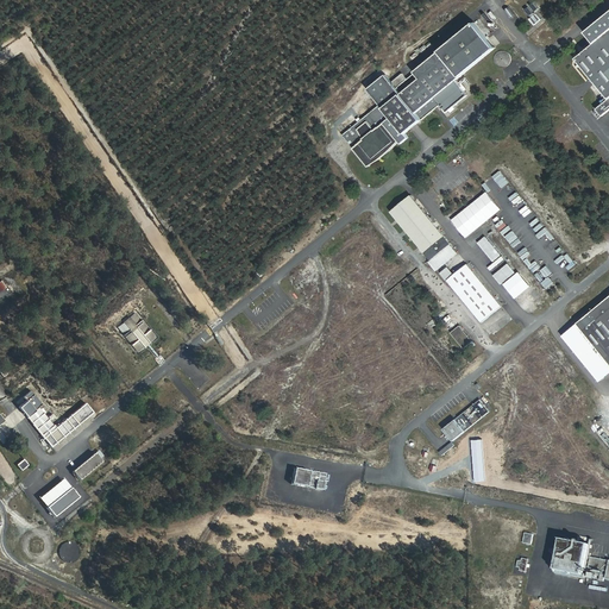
[(529,18),(534,25),(541,19),(537,13),(529,18)]
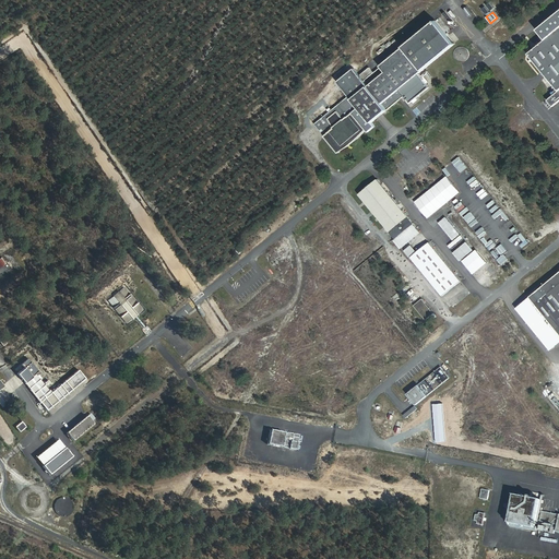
[(339,81),(351,96),(317,125),(340,153),(368,129),(370,132),(377,127),(371,120),(406,95),(401,88),(455,44),(437,19),(381,66),(382,69),(376,73),(371,69),(360,76),(355,69),(339,81)]
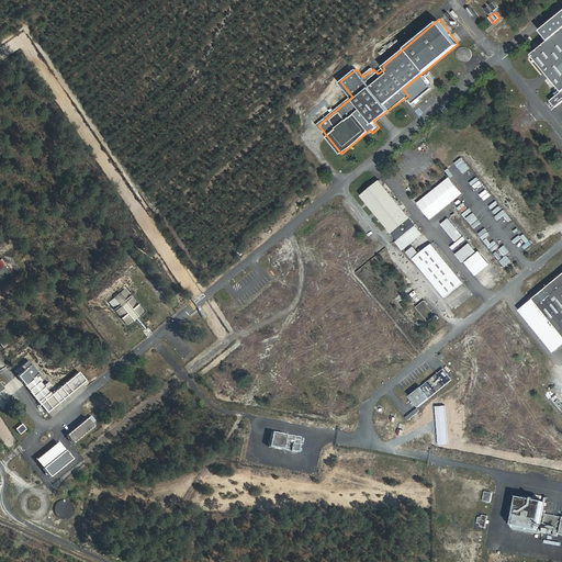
[(561,30),(534,54),(561,89),(561,30)]
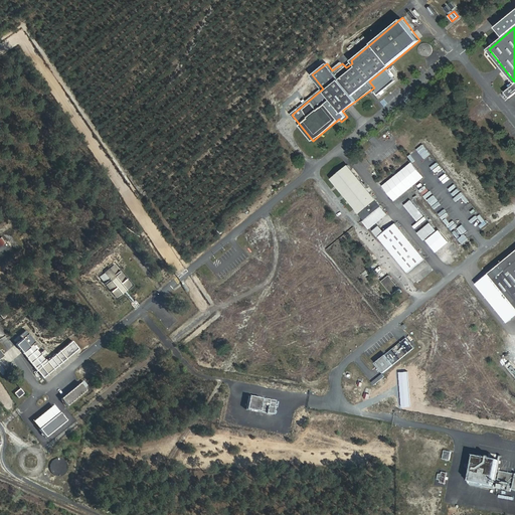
[(394,201),(424,177),(412,162),(382,185),(394,201)]
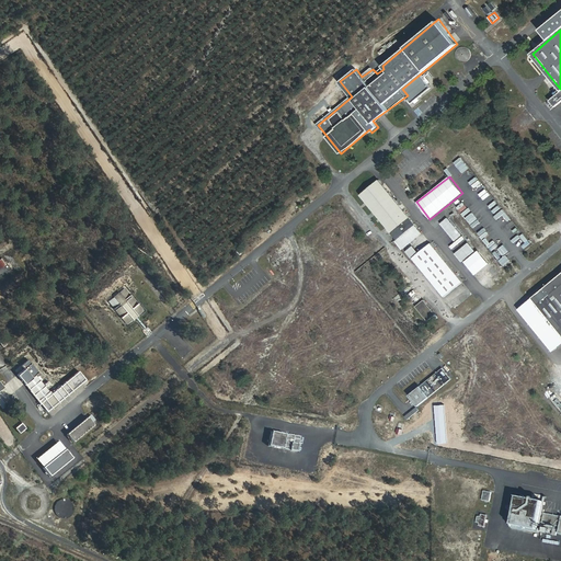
[(416,226),(380,180),(362,195),(399,240),(416,226)]
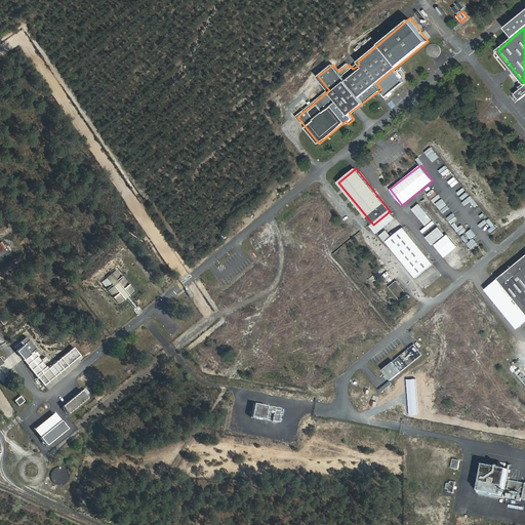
[(462,202),(465,205),(470,200),(476,206),(478,204),(470,196),(462,202)]
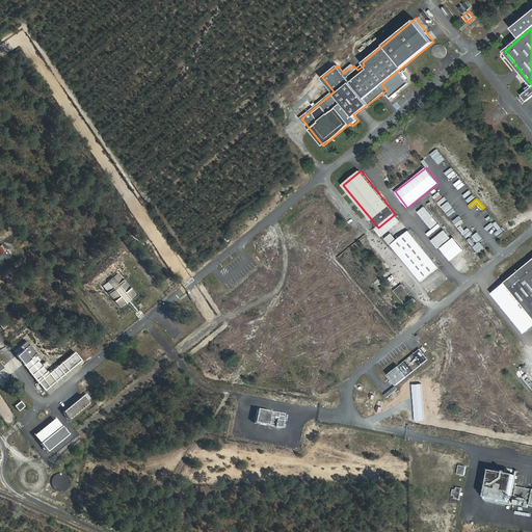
[(434,232),(441,225),(424,206),(418,212),(434,232)]
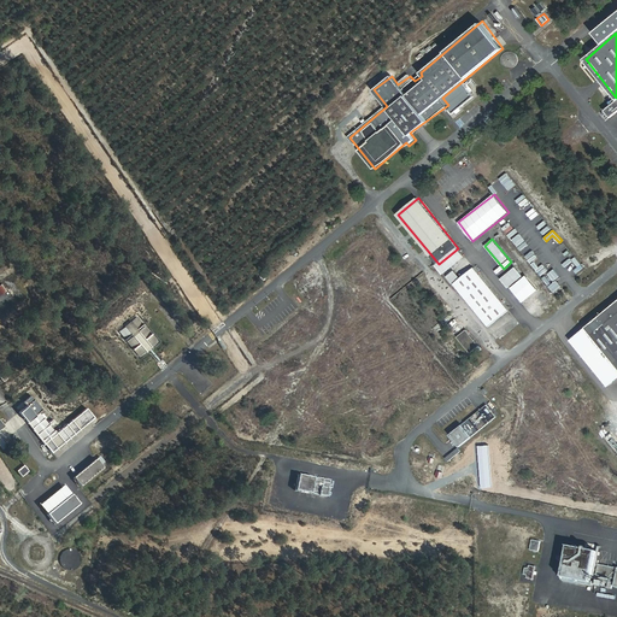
[(535,269),(540,276),(548,271),(544,264),(535,269)]
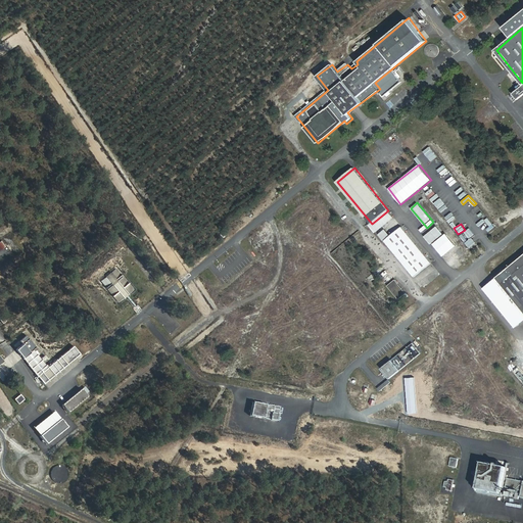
[(436,226),(424,236),(431,244),(443,234),(436,226)]
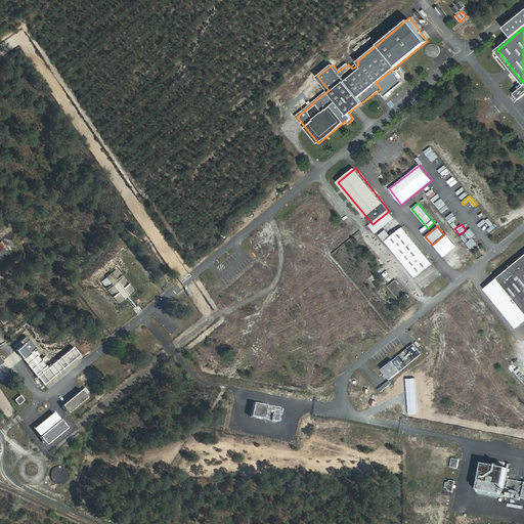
[(387,242),(417,277),(433,263),(404,227),(387,242)]
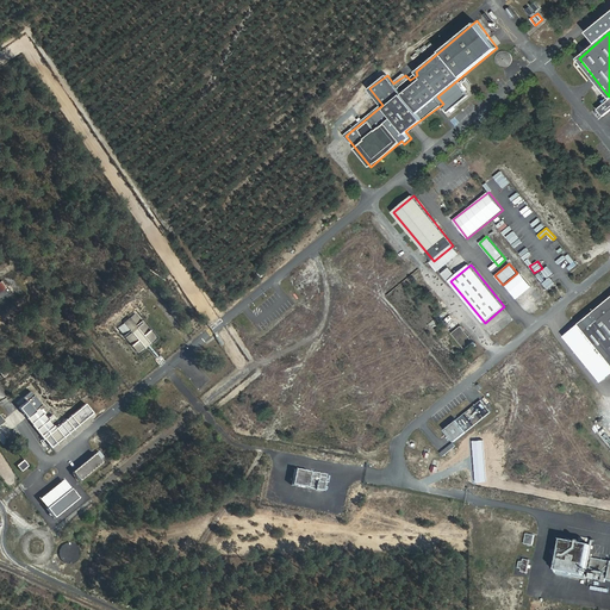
[(547,278),(553,272),(547,265),(541,271),(547,278)]
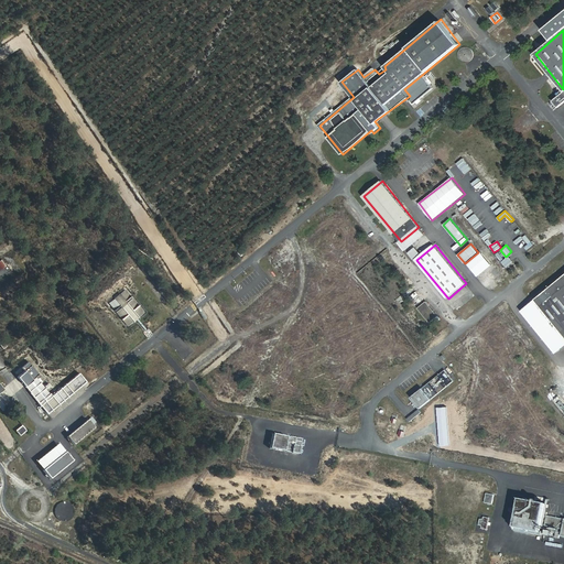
[(501,261),(506,267),(513,262),(509,256),(501,261)]
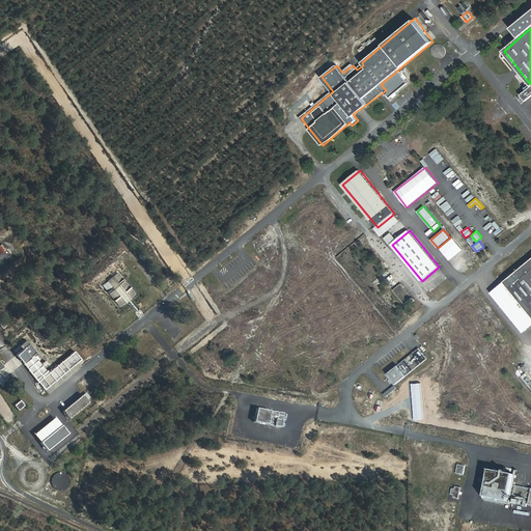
[(530,256),(505,277),(530,310),(530,256)]
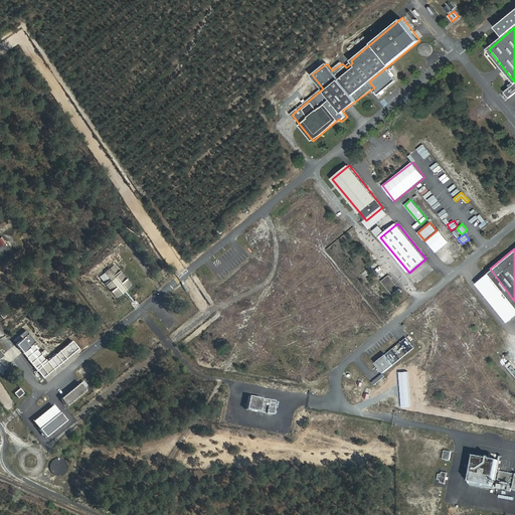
[(115,263),(99,276),(117,298),(133,285),(115,263)]
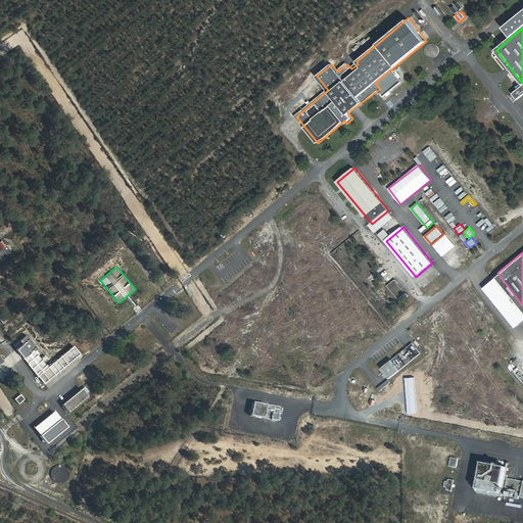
[(396,279),(389,285),(399,299),(407,292),(396,279)]
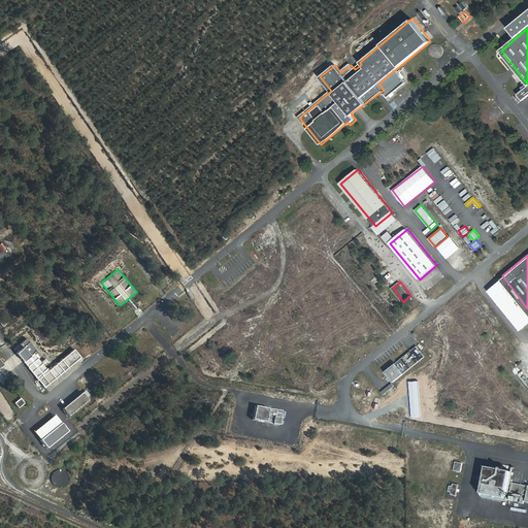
[(31,341),(17,353),(45,387),(81,358),(75,351),(50,370),(45,365),(50,362),(47,359),(43,362),(35,354),(38,350),(31,341)]
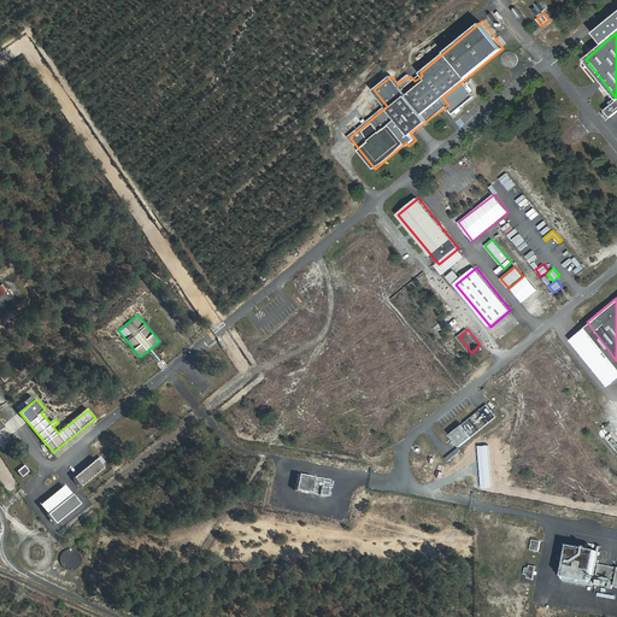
[(488,405),(451,434),(460,445),(498,417),(488,405)]
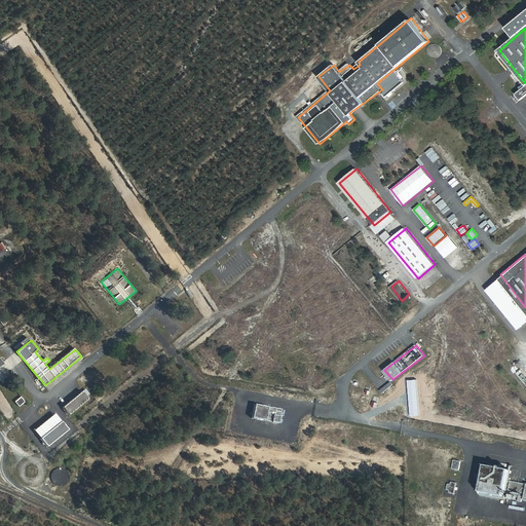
[(382,393),(392,385),(390,381),(379,390),(382,393)]
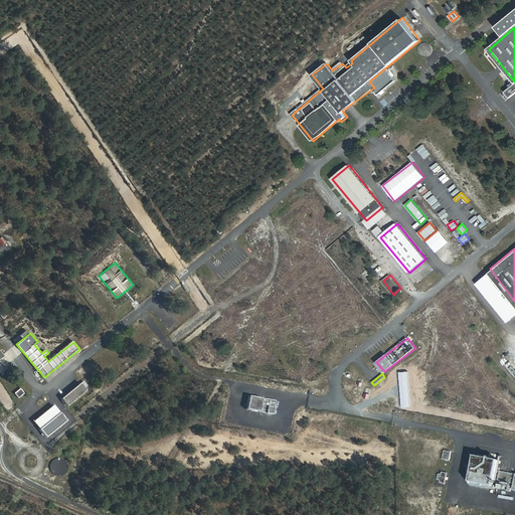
[(81,383),(62,399),(68,406),(88,390),(81,383)]
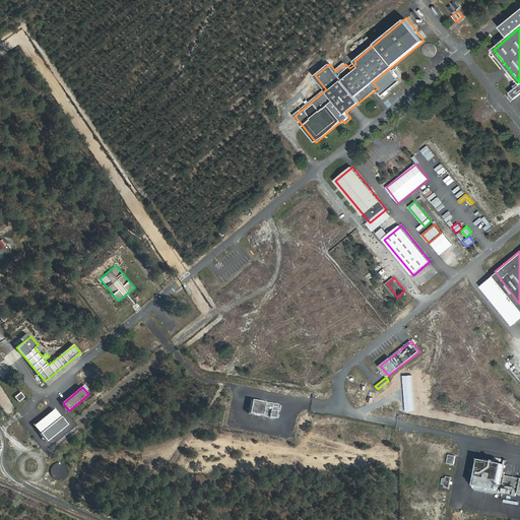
[(14,397),(18,402),(24,397),(20,392),(14,397)]
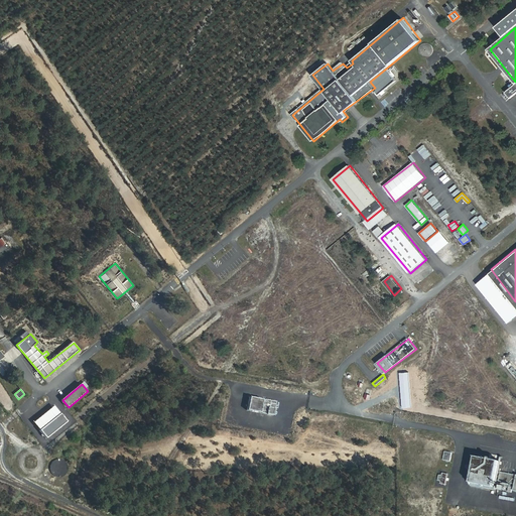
[(277,401),(249,397),(247,410),(274,415),(277,401)]
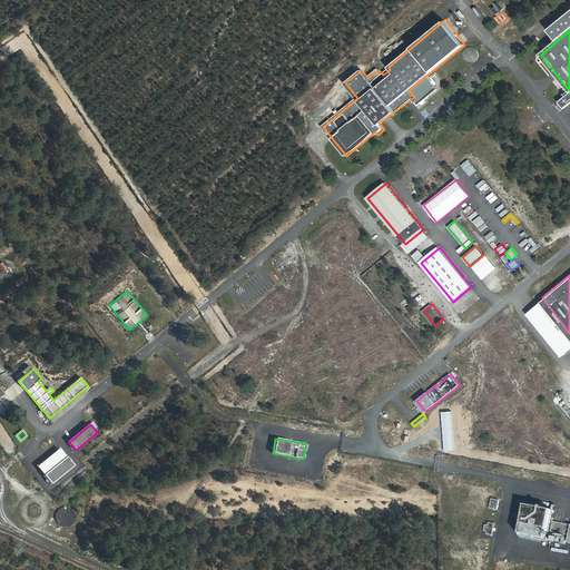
[(59,449),(36,467),(49,484),(72,467),(59,449)]
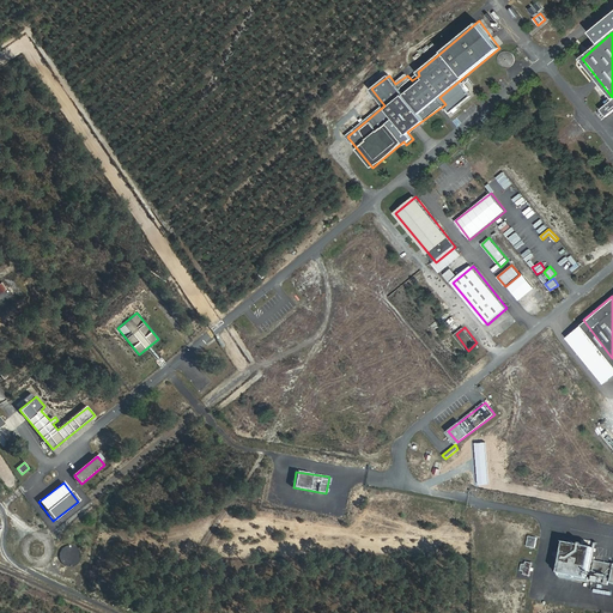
[(26,504),(17,511),(23,520),(32,511),(26,504)]
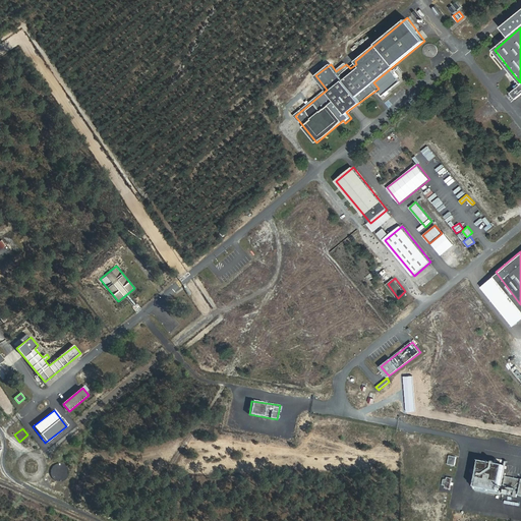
[(63,450),(69,456),(75,450),(69,444),(63,450)]
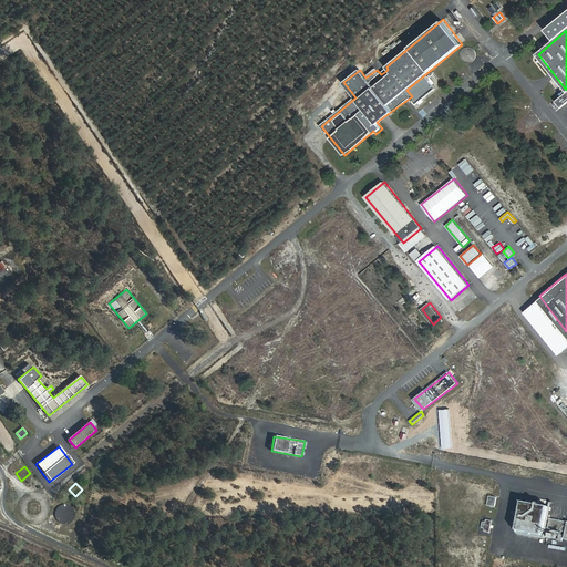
[(550,508),(524,503),(518,529),(552,537),(553,531),(546,531),(550,508)]
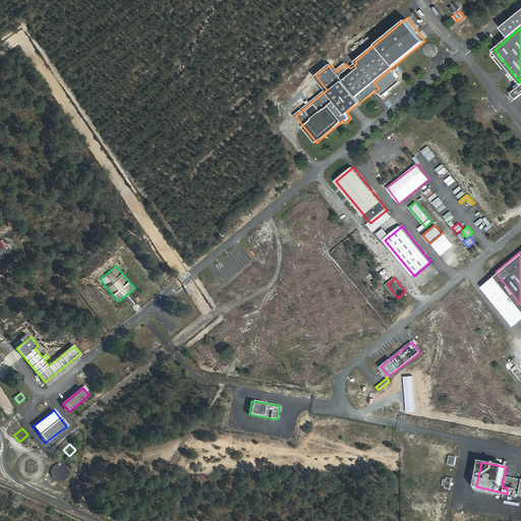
[(66,465),(56,464),(54,477),(64,478),(66,465)]
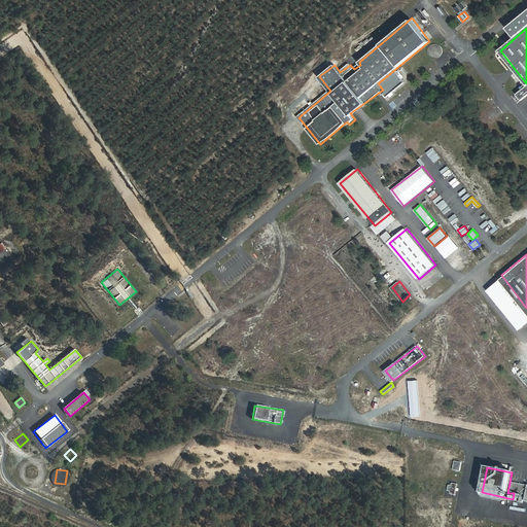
[(456,493),(457,485),(448,484),(447,493),(456,493)]
